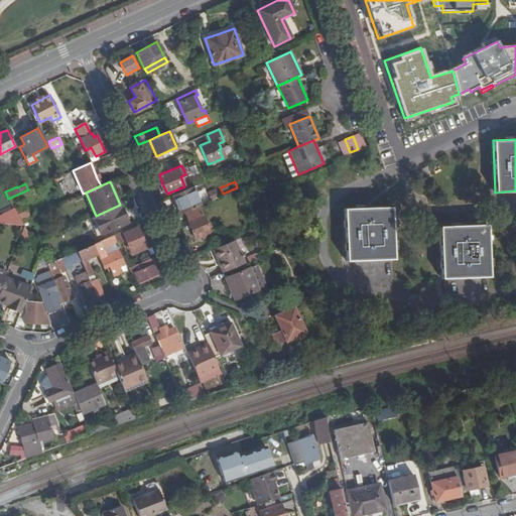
[(201,205),(192,186),(172,196),(180,214),(185,212),(200,206),(201,205)]
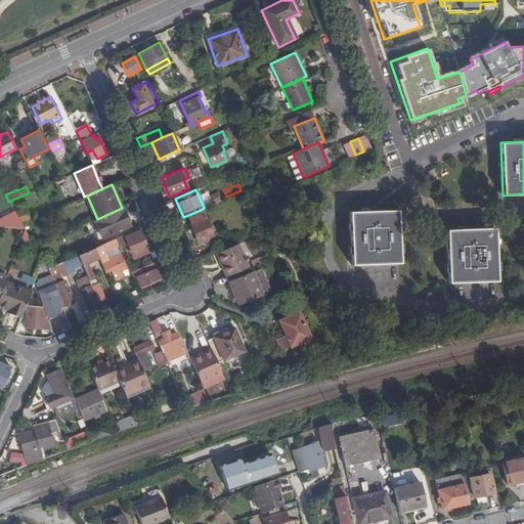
[(102,237),(130,226),(122,208),(97,219),(94,220),(102,237)]
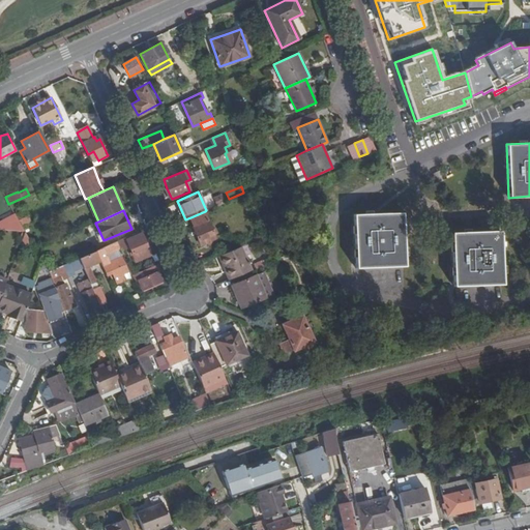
[(210,244),(217,241),(214,234),(216,233),(214,228),(212,229),(208,221),(205,211),(190,217),(194,227),(193,227),(201,245),(207,242),(209,241),(210,244)]
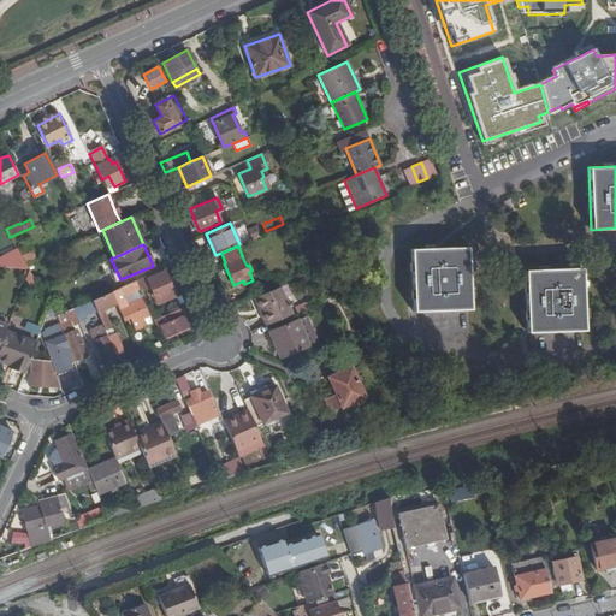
[(469,309),(467,247),(410,249),(413,312),(469,309)]
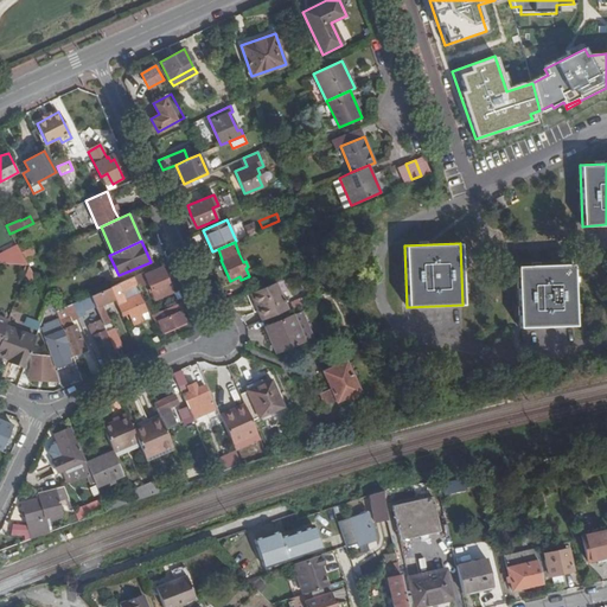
[(21,254),(17,246),(0,254),(0,262),(27,266),(25,260),(21,254)]
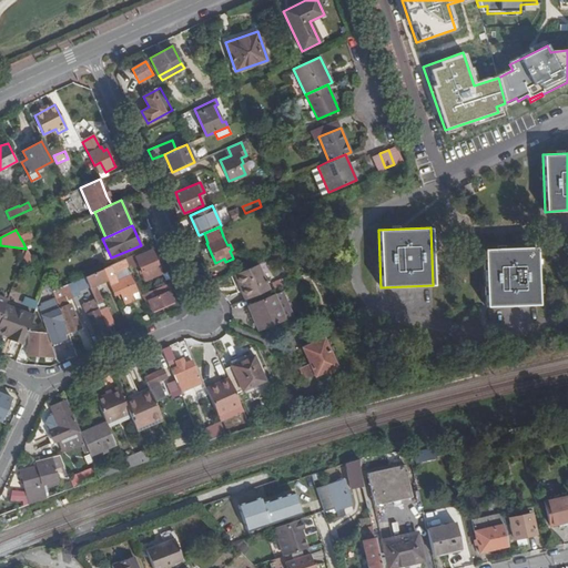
[(33,237),(30,231),(20,237),(23,243),(33,237)]
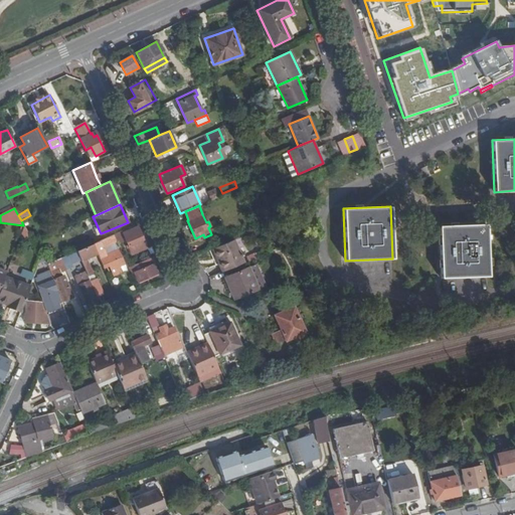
[(488,276),(486,224),(439,225),(440,278),(488,276)]
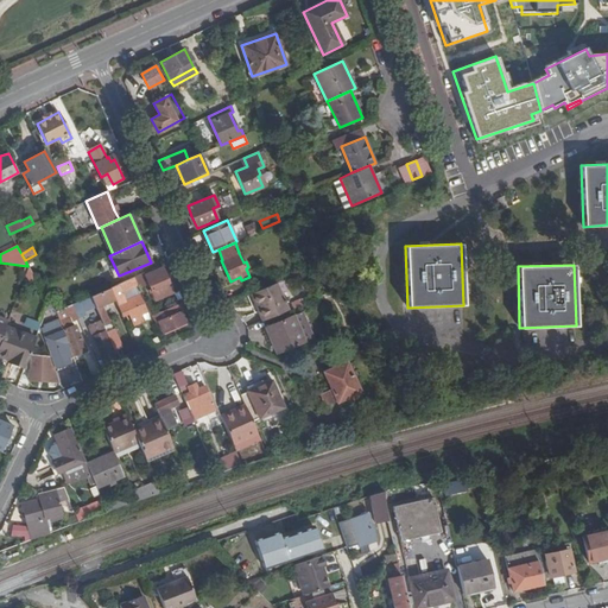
[(29,268),(25,276),(29,283),(35,278),(29,268)]
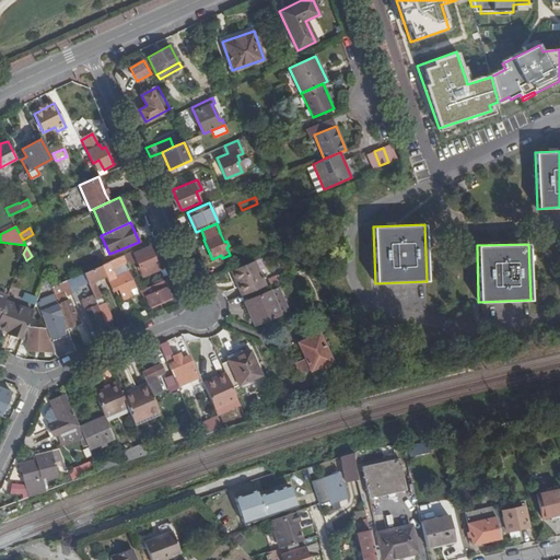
[(160,269),(152,252),(147,254),(144,249),(133,254),(143,276),(160,269)]
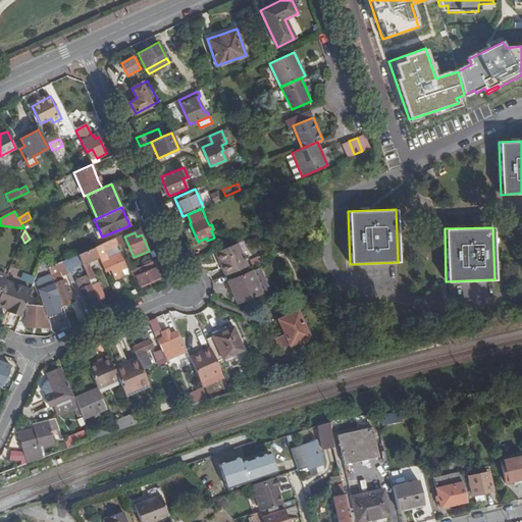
[(125,245),(121,236),(115,238),(118,245),(119,247),(125,245)]
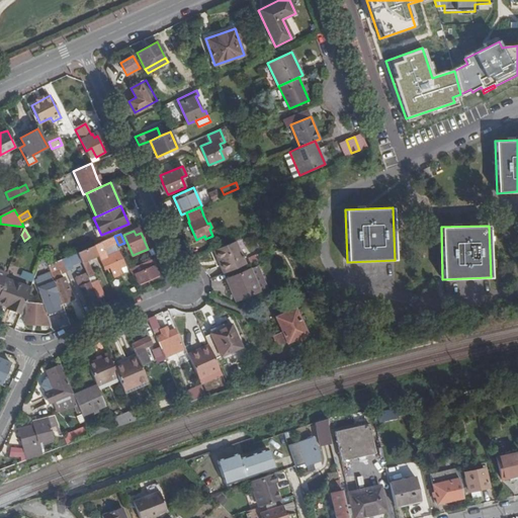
[(127,270),(118,251),(105,256),(104,252),(107,251),(105,248),(117,243),(114,236),(93,245),(94,246),(98,255),(104,269),(109,267),(113,276),(127,270)]
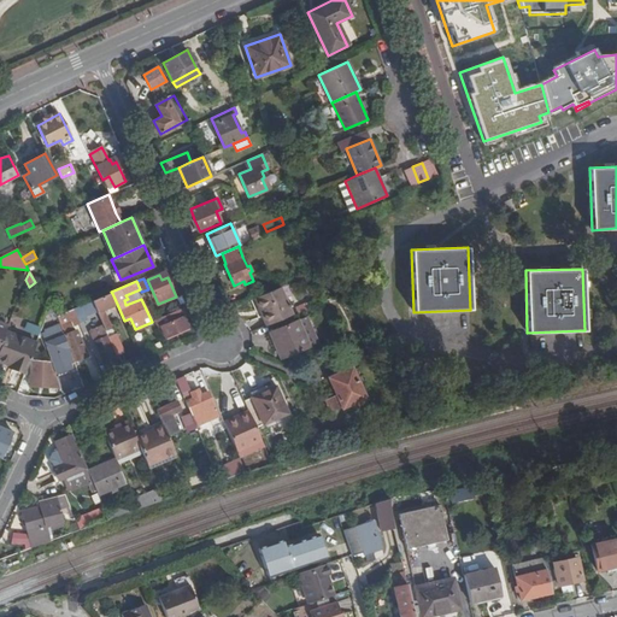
[(292,315),(280,287),(256,298),(269,324),(292,315)]
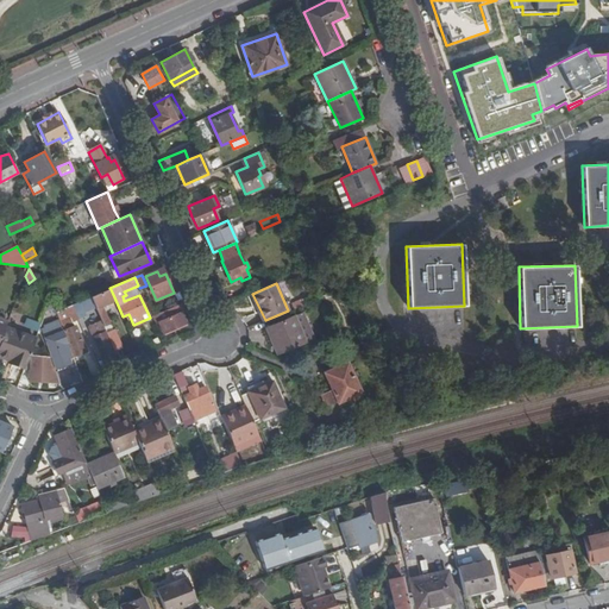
[(104,326),(110,324),(102,308),(101,306),(107,303),(115,300),(111,289),(92,297),(104,326)]
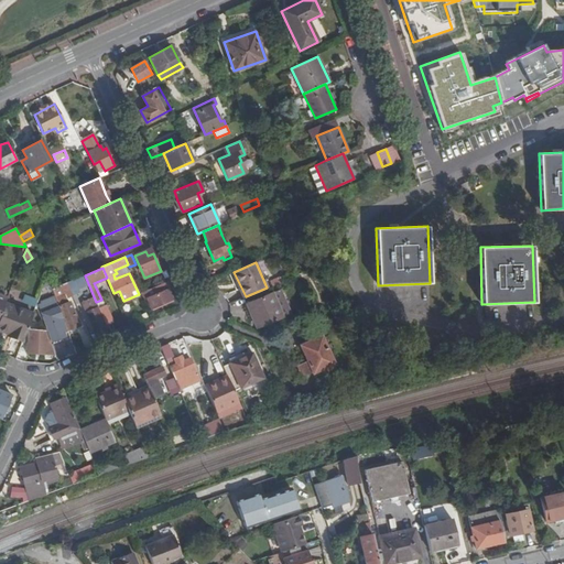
[(78,290),(88,285),(84,275),(66,283),(73,295),(79,292),(78,290)]
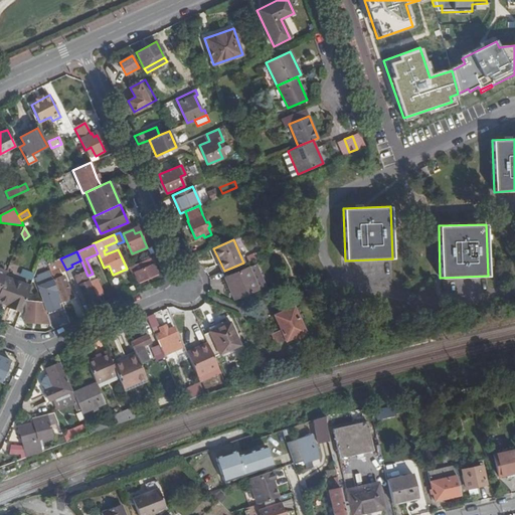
[(157,274),(153,264),(161,262),(158,254),(129,268),(131,274),(134,273),(138,282),(157,274)]
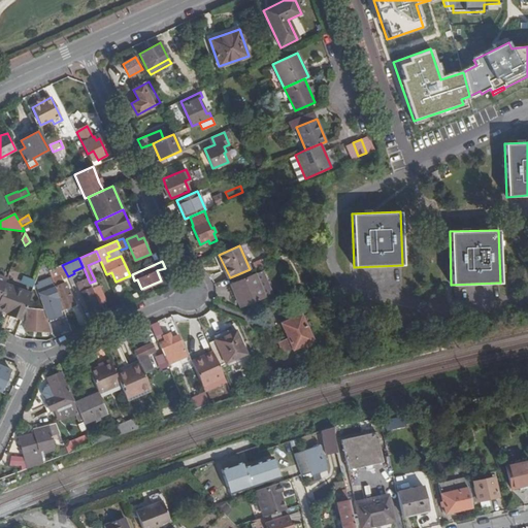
[(64,283),(62,279),(68,276),(62,265),(62,264),(48,270),(61,303),(63,309),(74,304),(65,283),(64,283)]
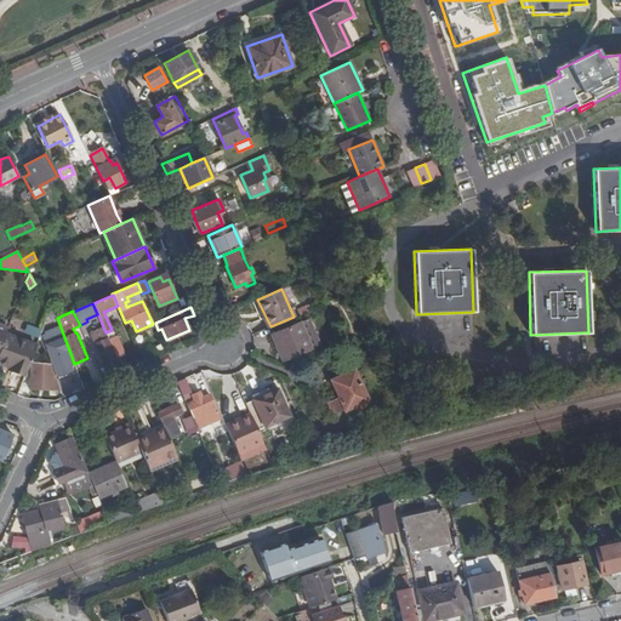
[(318,346),(307,319),(300,323),(311,348),(318,346)]
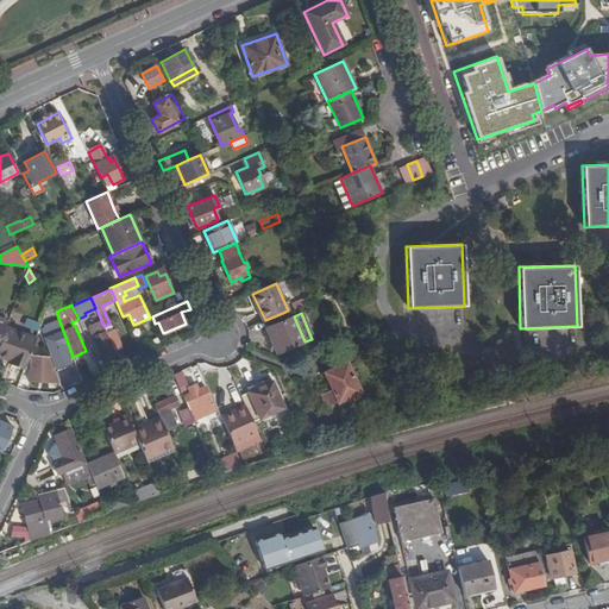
[(305,341),(294,316),(267,327),(277,353),(305,341)]
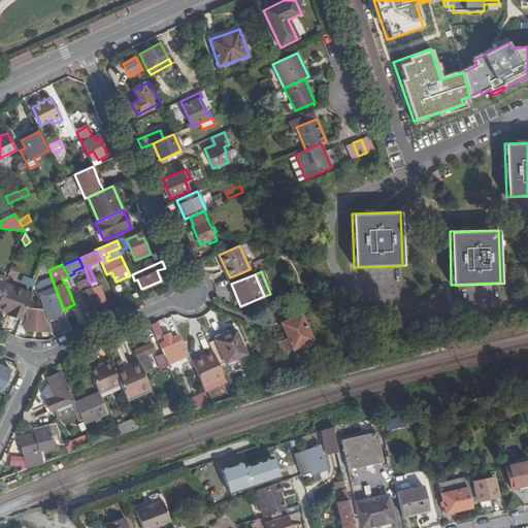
[(21,285),(34,287),(36,279),(23,276),(21,285)]
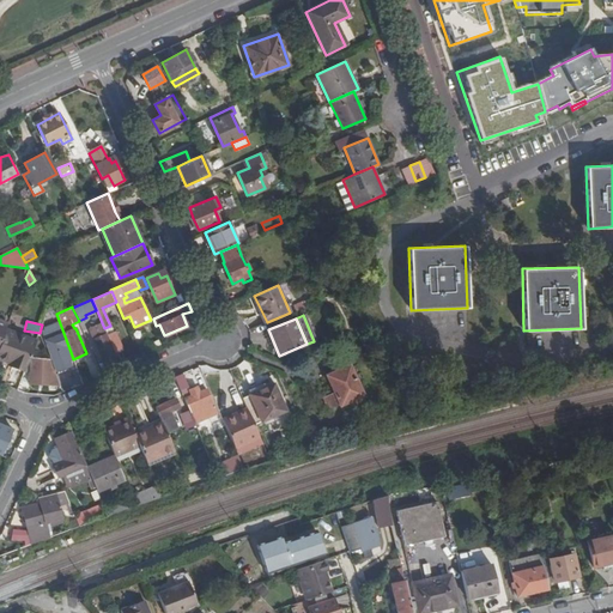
[(115,357),(101,323),(89,328),(104,362),(115,357)]
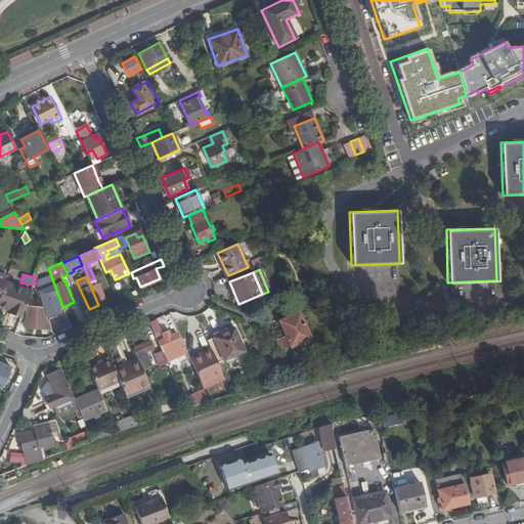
[(47,317),(59,312),(58,309),(62,307),(60,301),(51,277),(38,282),(39,285),(36,286),(38,291),(37,292),(47,317)]
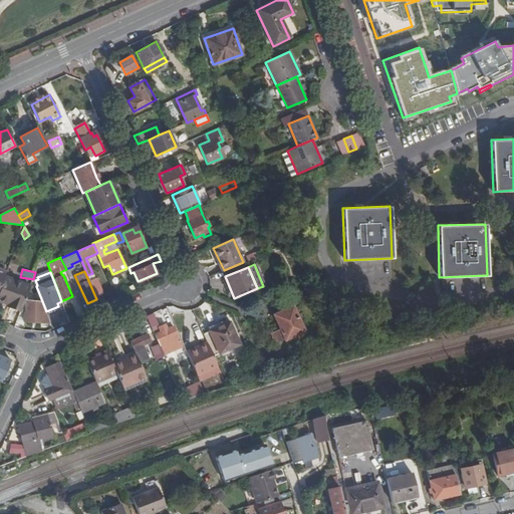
[(30,286),(4,276),(0,287),(0,298),(12,303),(11,305),(21,309),(30,286)]
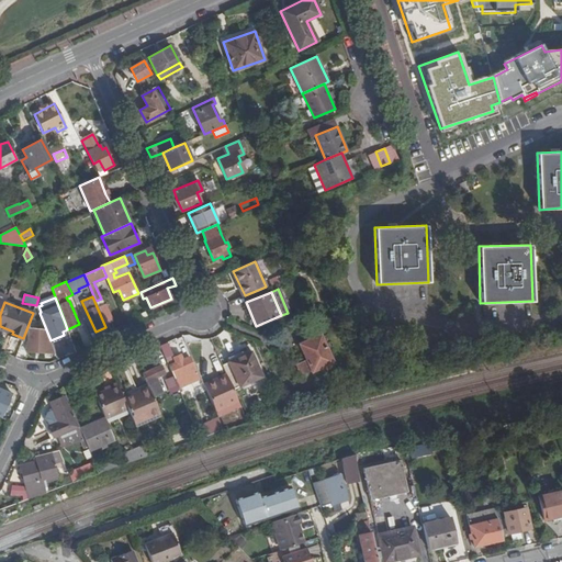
[(113,321),(105,304),(99,307),(105,324),(113,321)]
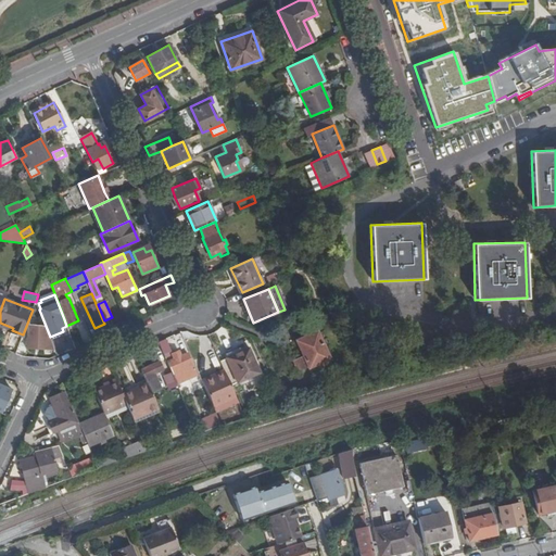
[(78,320),(66,326),(68,329),(79,325),(78,320)]
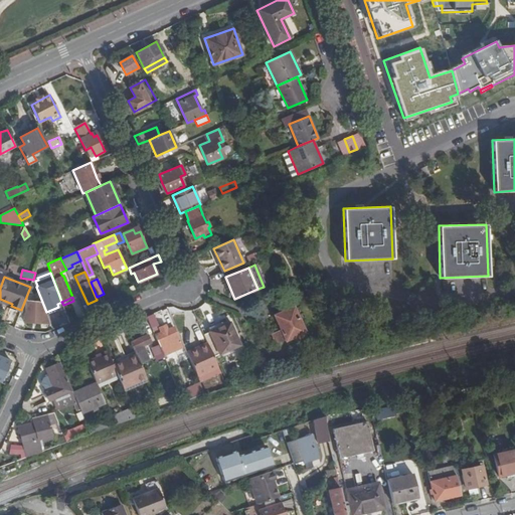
[(26,301),(25,323),(50,325),(41,302),(26,301)]
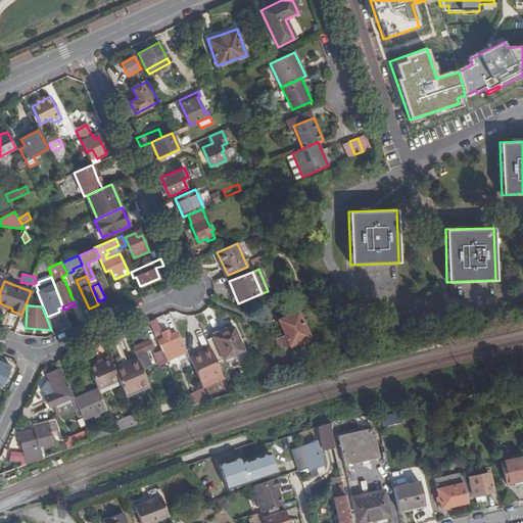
[(310,337),(304,325),(308,324),(306,319),(302,321),(300,315),(290,319),(288,316),(279,320),(285,334),(276,338),(281,349),(289,345),(290,346),(310,337)]
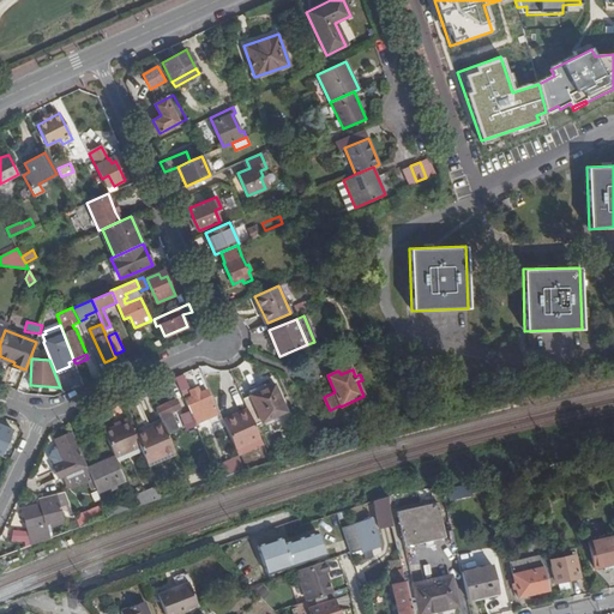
[(188,387),(184,373),(175,377),(181,391),(188,387)]
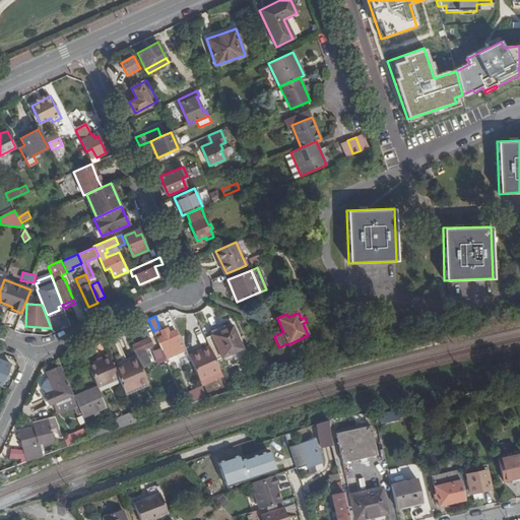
[(344,335),(335,321),(329,325),(337,339),(344,335)]
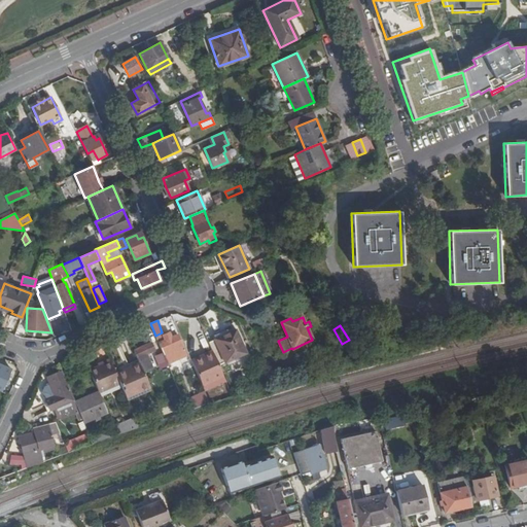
[(226,328),(212,335),(214,339),(229,332),(226,328)]
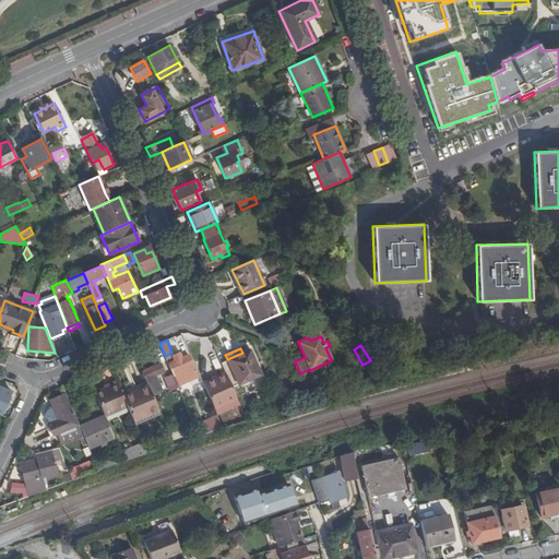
[(227,360),(221,363),(226,373),(232,388),(261,375),(249,349),(242,353),(227,359),(227,360)]
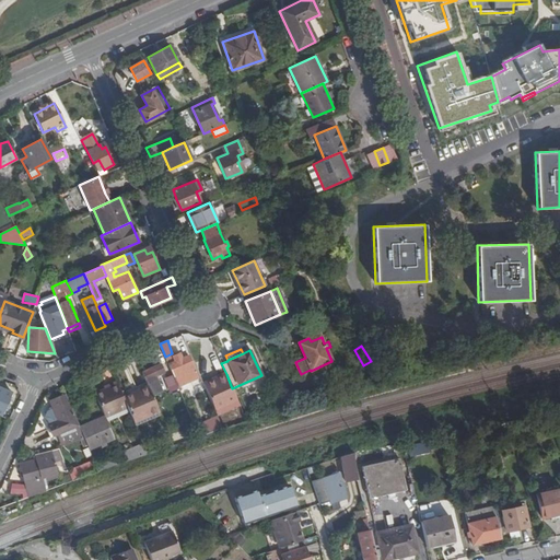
[(174,361),(168,364),(173,375),(178,386),(198,377),(188,356),(182,358),(179,353),(172,357),(174,361)]
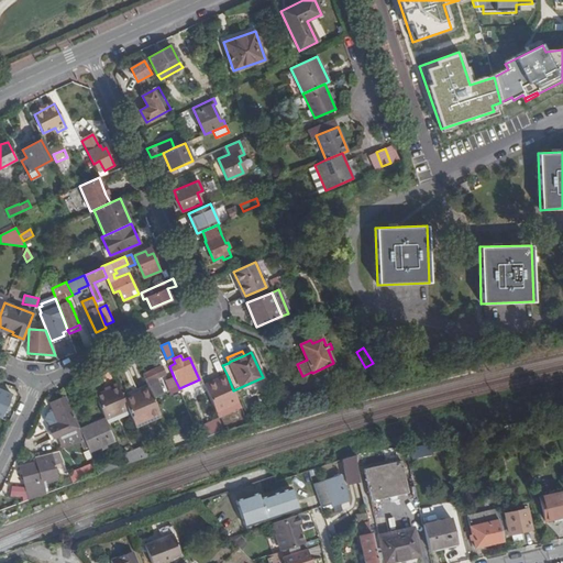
[(162,366),(143,374),(148,388),(153,398),(163,394),(156,378),(165,374),(162,366)]
